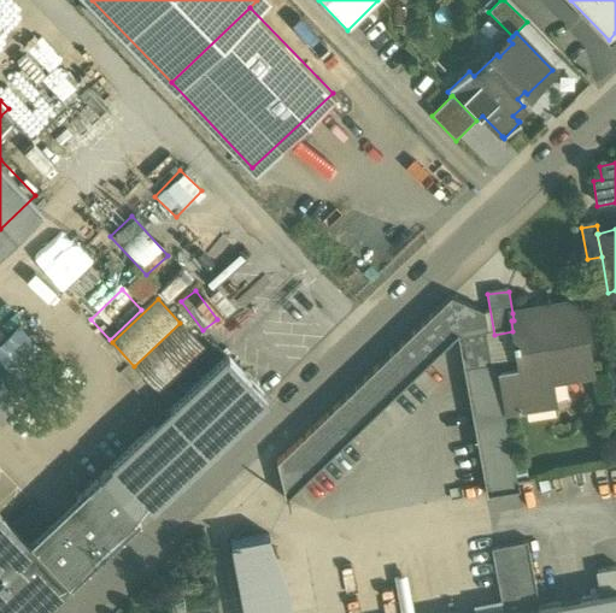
[(581,301),(512,313),(514,320),(511,320),(512,331),(515,342),(512,343),(514,349),(516,348),(517,357),(497,360),(506,413),(516,412),(517,416),(523,414),(523,411),(555,406),(551,379),(593,373),(581,301)]
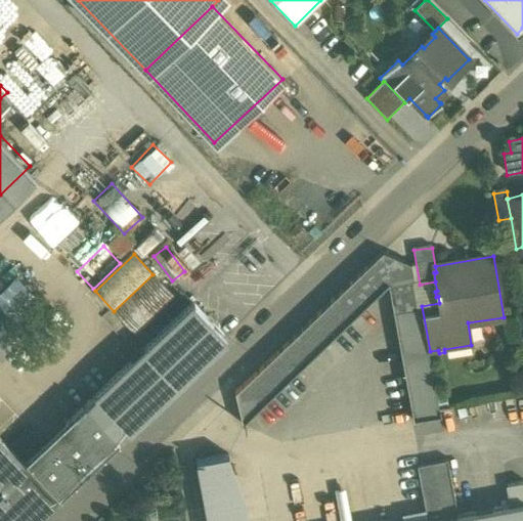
[(410,268),(382,257),(268,365),(286,385),(374,301),(391,306),(401,355),(427,350),(410,268)]
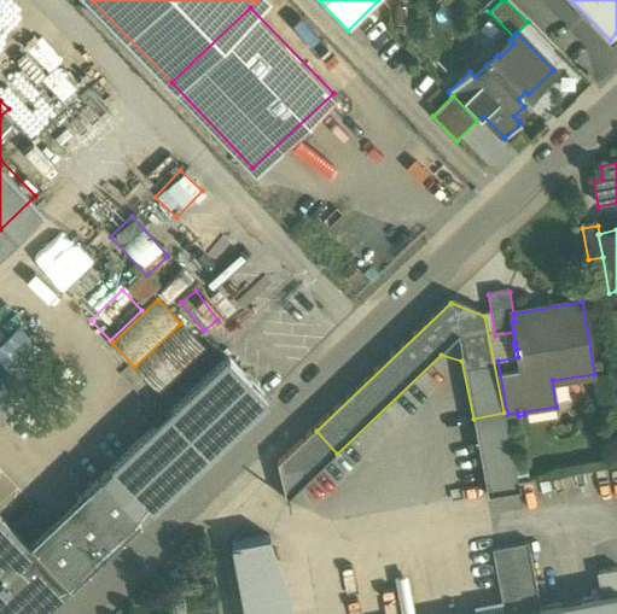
[(182,326),(137,369),(161,395),(207,351),(182,326)]
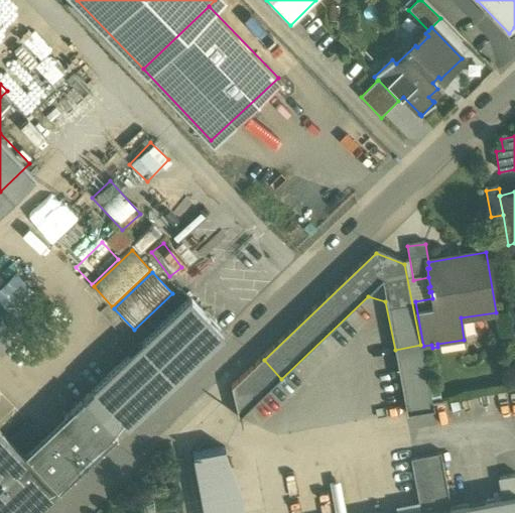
[(190,300),(94,393),(124,424),(127,428),(224,337),(190,300)]
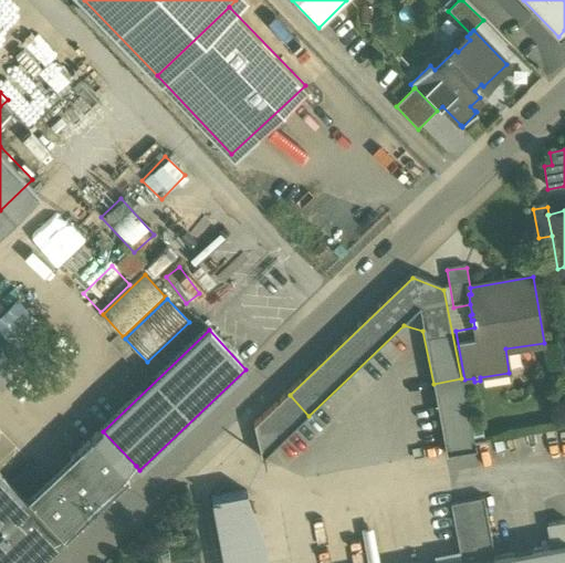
[(0,372),(16,357),(0,341),(0,372)]
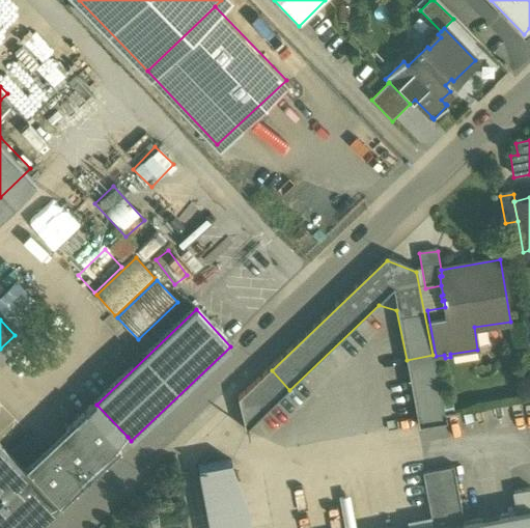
[(433,355),(407,360),(414,401),(441,396),(433,355)]
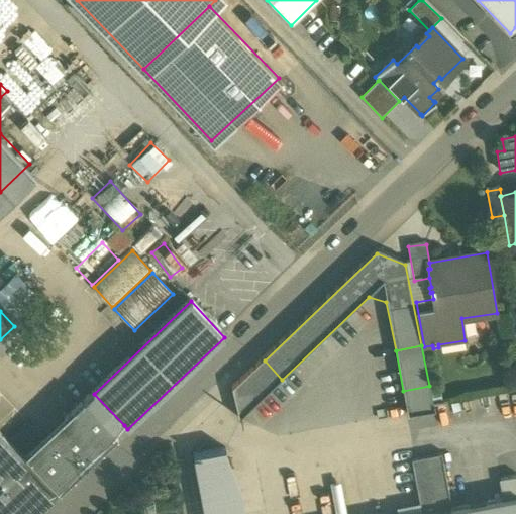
[(282,380),(265,361),(249,376),(268,394),(282,380)]
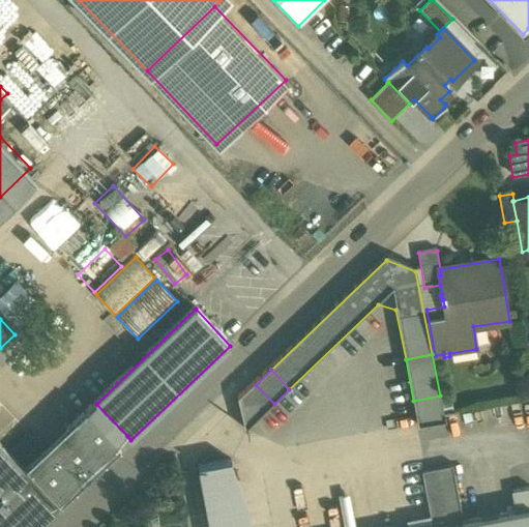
[(274,404),(256,385),(239,401),(242,410),(257,406),(259,418),(274,404)]
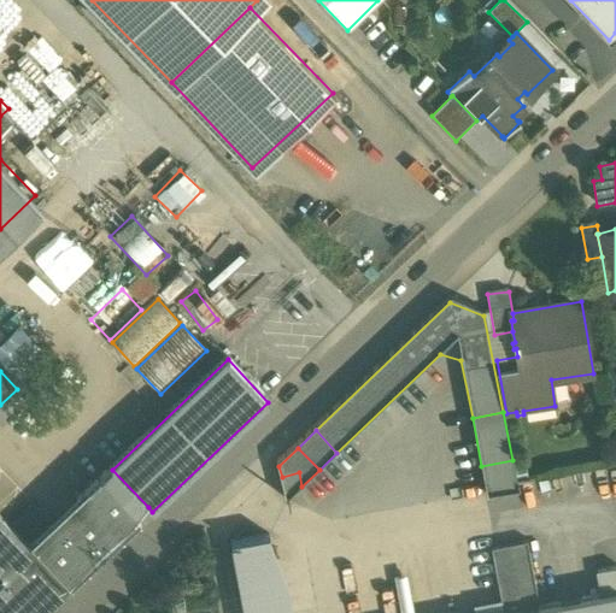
[(512,460),(481,466),(492,517),(522,511),(512,460)]
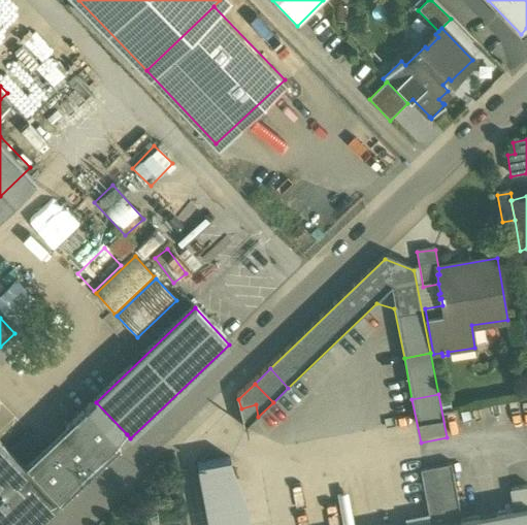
[(127,434),(96,402),(87,411),(118,443),(127,434)]
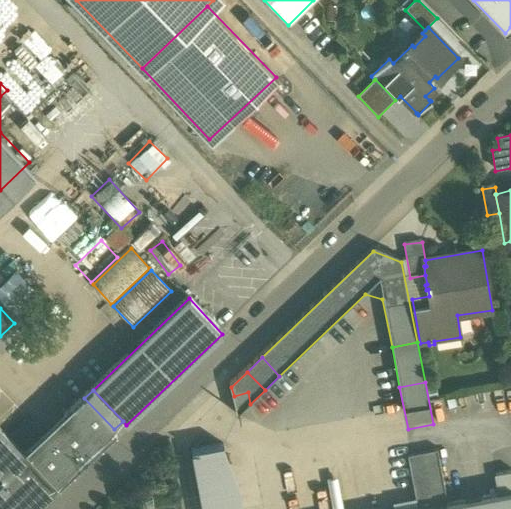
[(248,392),(234,396),(240,424),(255,421),(250,404),(248,392)]
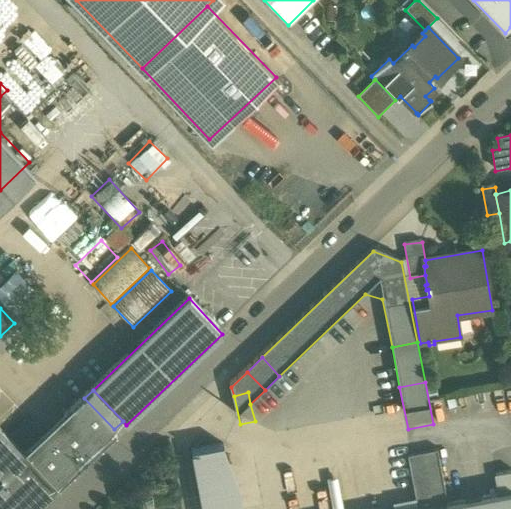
[(83,397),(22,454),(55,489),(116,432),(114,429),(84,398),(83,397)]
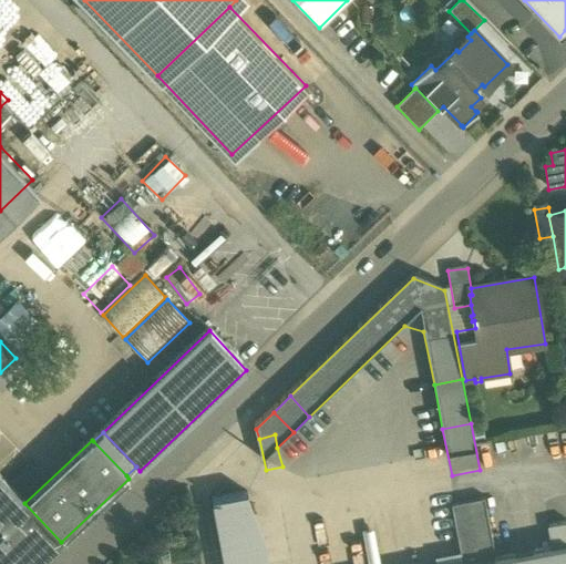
[(0,530),(4,535),(0,539),(0,563),(40,563),(63,543),(61,542),(24,503),(0,477),(0,530)]
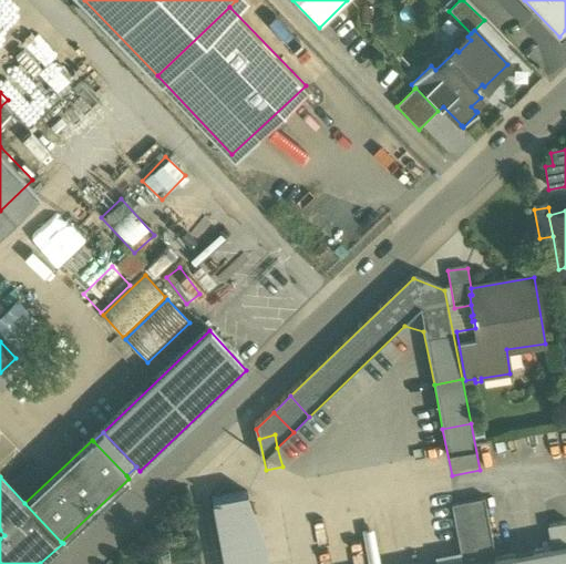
[(258,563),(247,501),(213,508),(223,563),(258,563)]
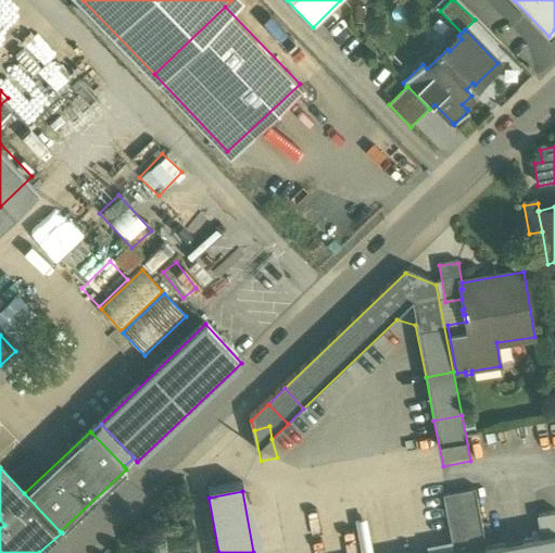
[(476,493),(445,499),(455,552),(479,552),(487,551),(476,493)]
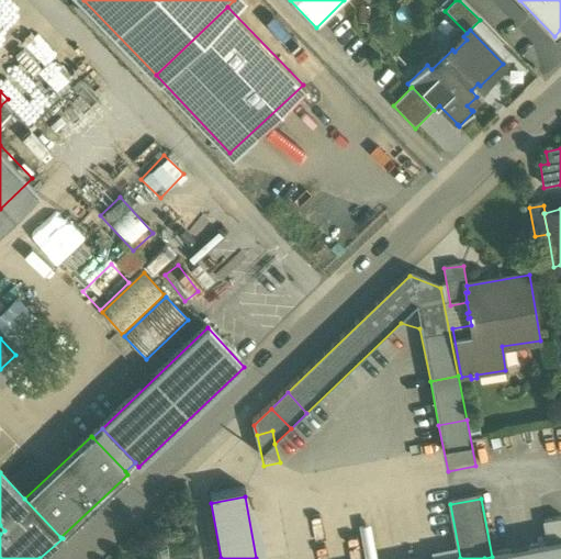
[(560,520),(545,523),(549,546),(560,543),(560,520)]
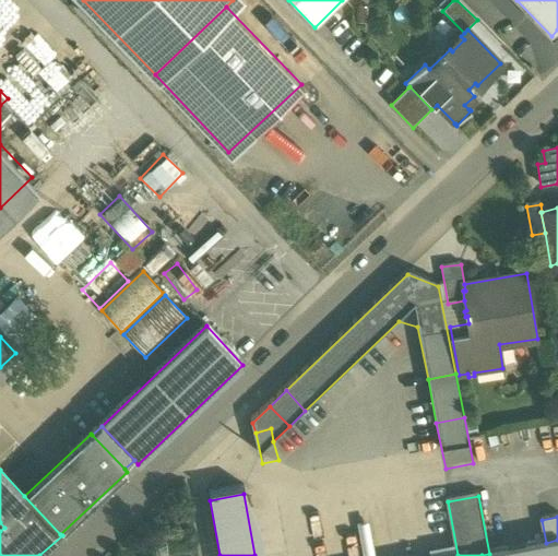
[(557,540),(546,543),(489,554),(489,555),(557,555),(557,540)]
